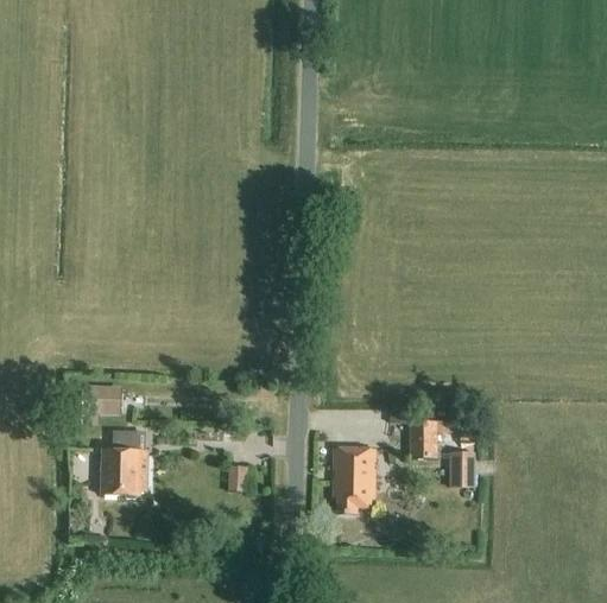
[(82,385),(80,424),(97,425),(97,414),(119,416),(120,387),(82,385)]
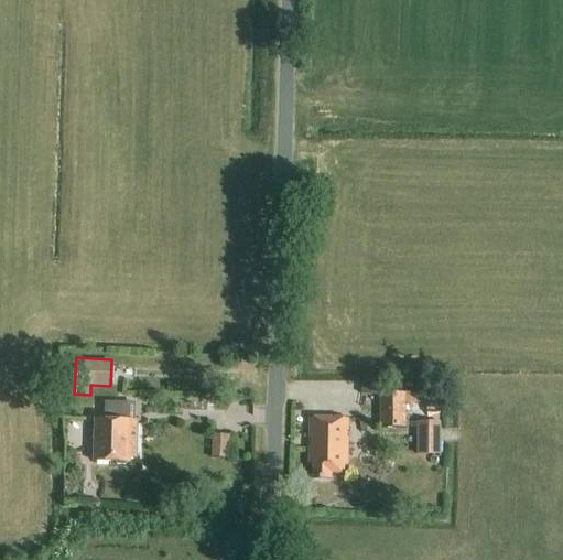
[(379,392),(379,381),(363,380),(361,390),(379,392)]
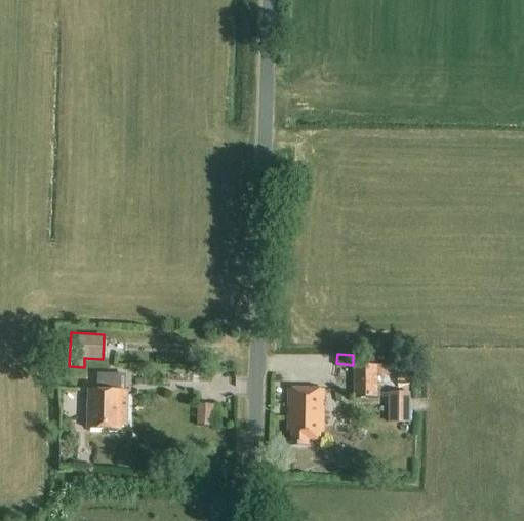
[(353,364),(353,397),(377,396),(376,364),(353,364)]
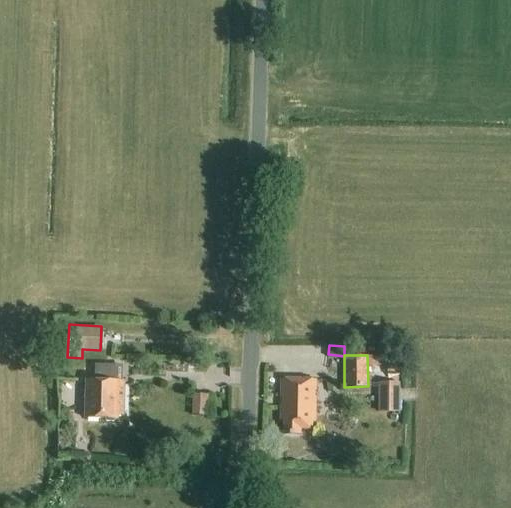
[(87,378),(87,397),(86,397),(86,415),(118,416),(118,412),(124,413),(125,379),(117,379),(118,363),(96,363),(96,378),(87,378)]
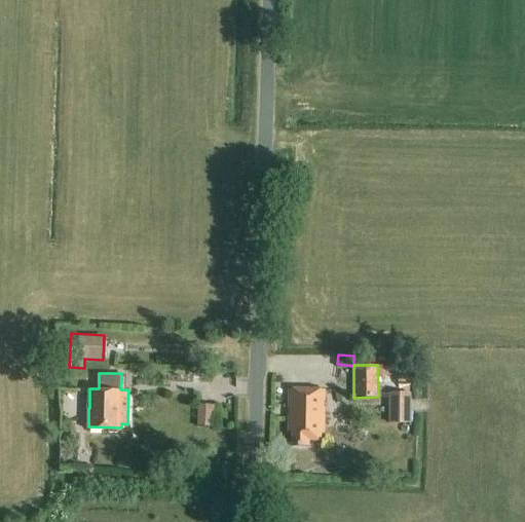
[(326,387),(290,386),(289,431),(293,431),(292,444),(309,445),(309,439),(325,439),(326,387)]
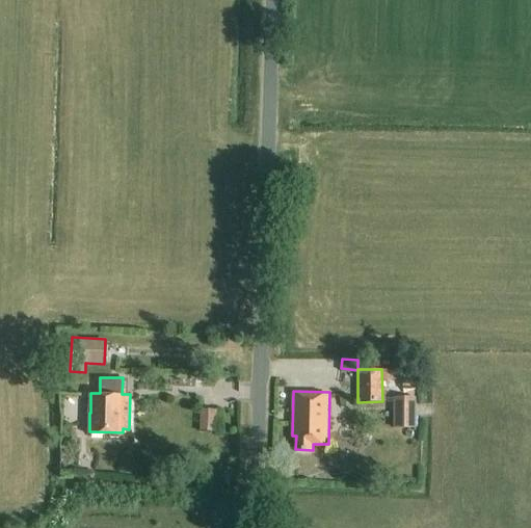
[(391,426),(418,427),(418,396),(391,396),(391,426)]
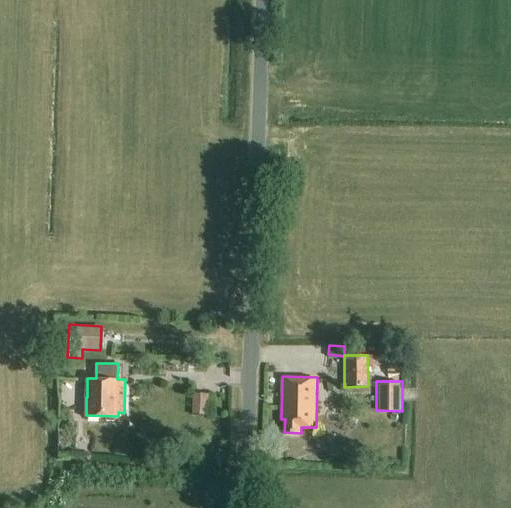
[(197,410),(213,410),(214,389),(198,388),(197,410)]
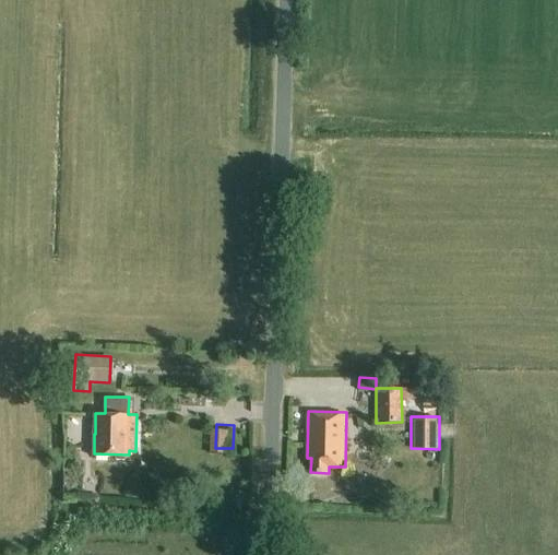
All buildings are outlined.
